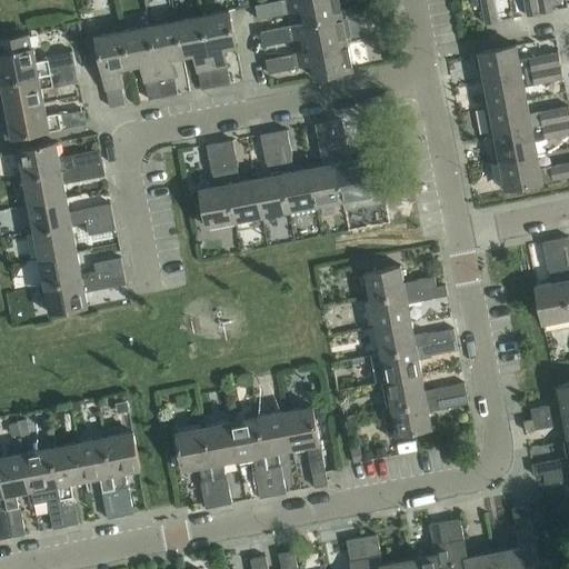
[(285,0),(258,6),(257,6),(260,20),(303,11),(307,25),(343,17),(340,0),(285,0)]
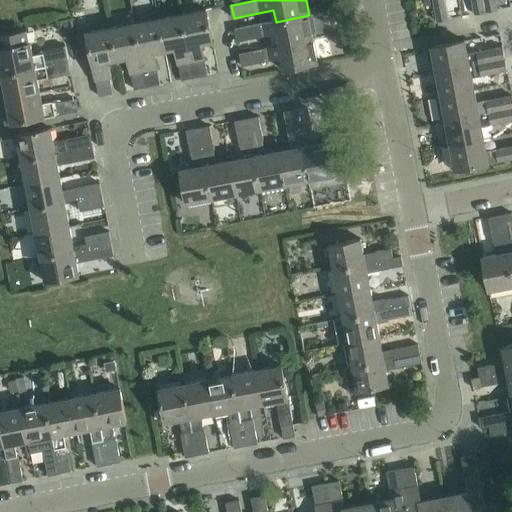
[(433,0),(434,5),(438,22),(450,20),(446,0),(433,0)]
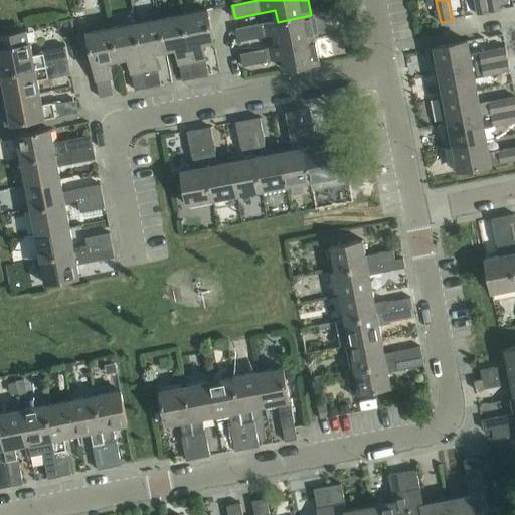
[(487,0),(475,0),(478,15),(490,13),(487,0)]
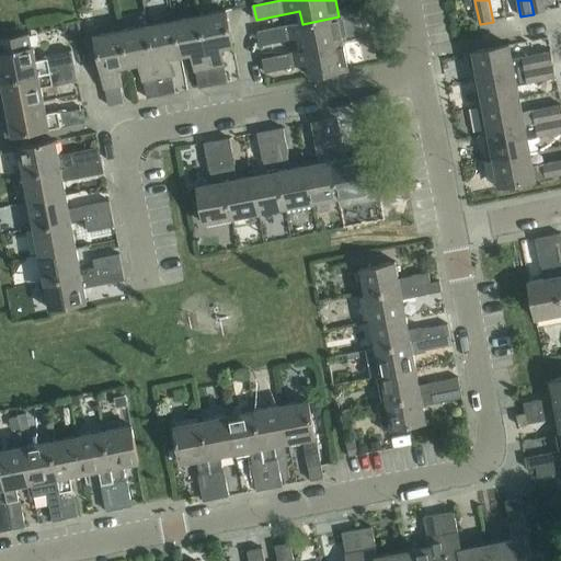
[(530,0),(534,14),(547,11),(544,0),(530,0)]
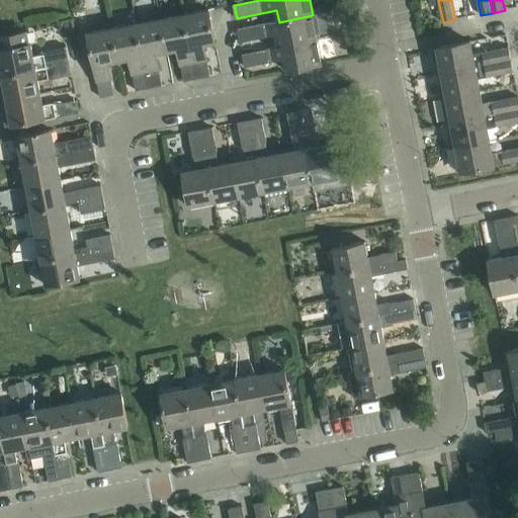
[(209,9),(185,14),(197,79),(210,76),(208,61),(205,45),(217,42),(209,9)]
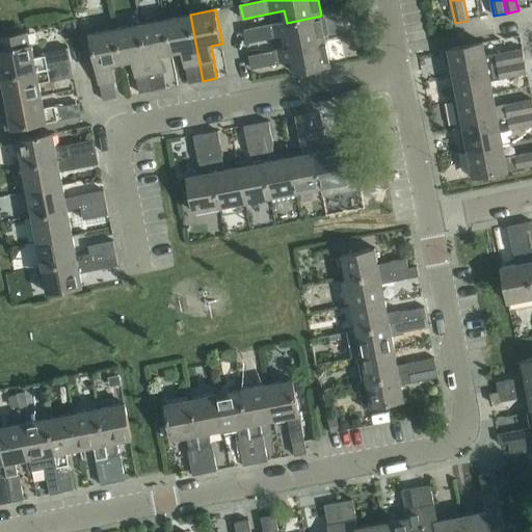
[(85,12),(76,14),(79,28),(88,26),(85,12)]
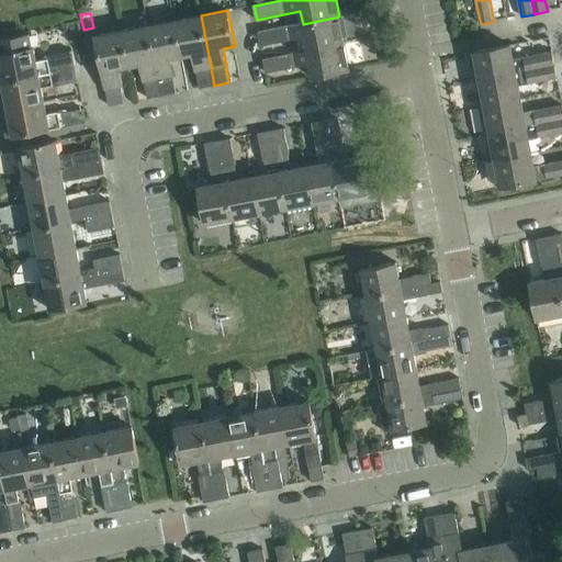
[(201,15),(176,21),(182,57),(194,55),(198,71),(201,88),(214,86),(201,15)]
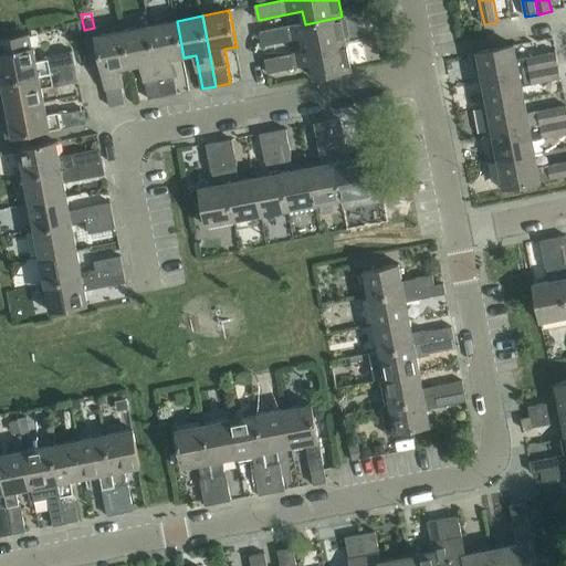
[(305,24),(261,33),(263,46),(307,38),(311,51),(347,43),(346,38),(347,37),(349,34),(347,22),(345,20),(343,20),(342,17),(305,24)]
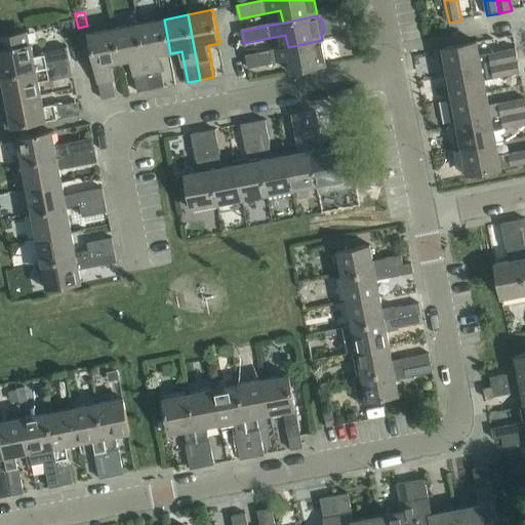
[(164,19),(139,24),(152,89),(165,86),(162,72),(159,55),(170,53),(164,19)]
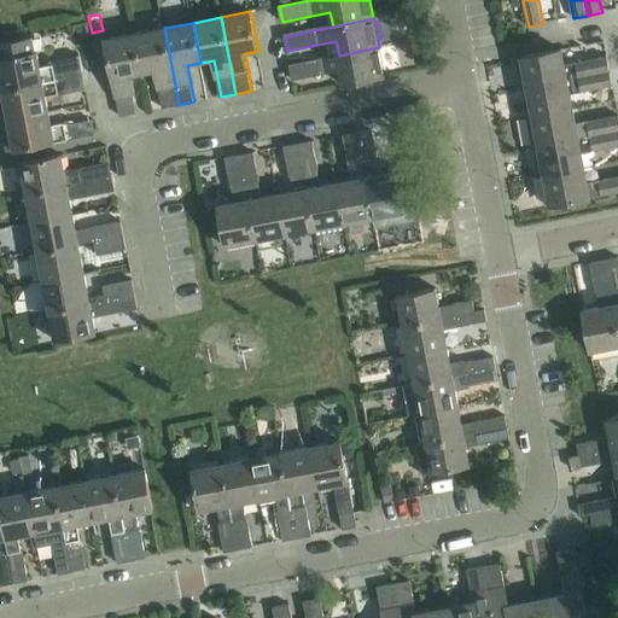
[(164,28),(135,34),(144,74),(156,71),(159,91),(163,109),(179,105),(164,28)]
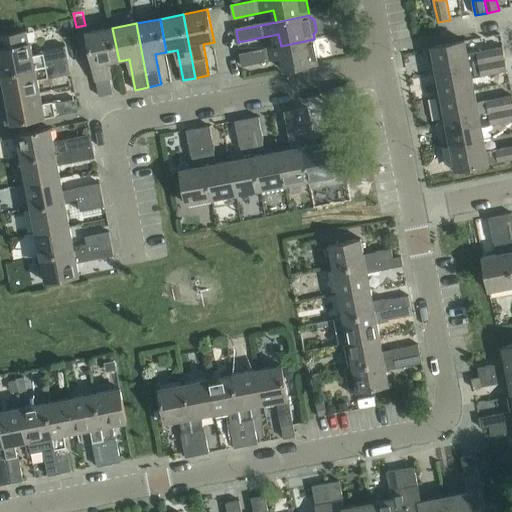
[(112,28),(88,32),(88,33),(98,81),(97,81),(100,96),(114,94),(111,79),(108,63),(119,61),(112,28)]
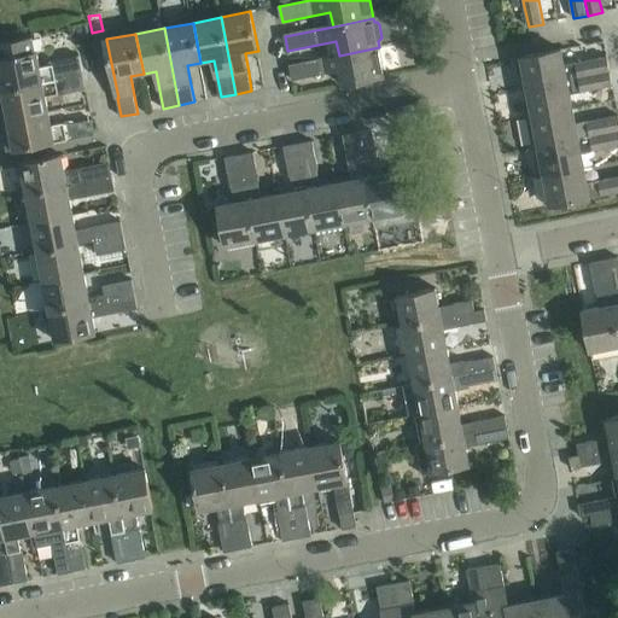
[(34,39),(0,45),(0,59),(36,53),(34,39)]
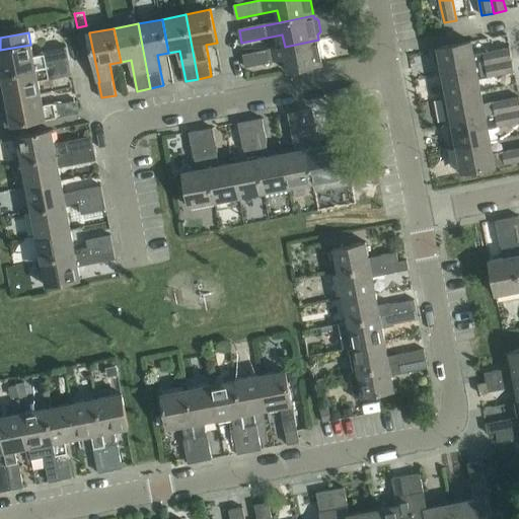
[(285,47),(244,55),(246,68),(287,60),(289,72),(323,65),(318,40),(285,47)]
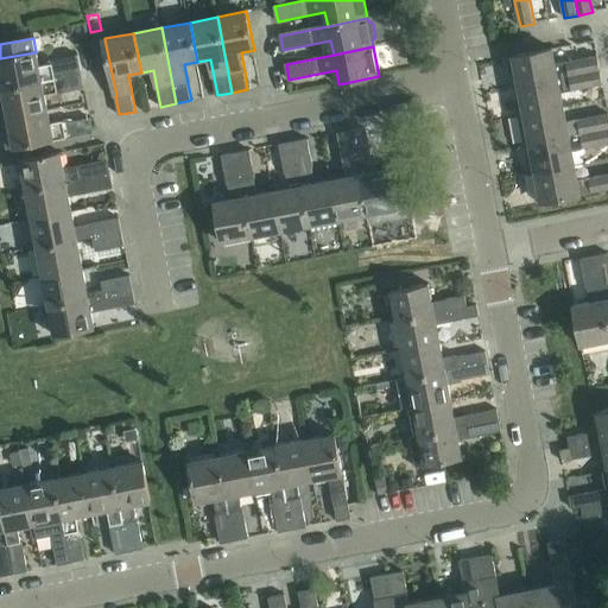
[(511,58),(508,59),(511,73),(514,74),(517,74),(519,87),(601,71),(597,55),(556,63),(552,49),(513,56),(513,57),(511,58)]
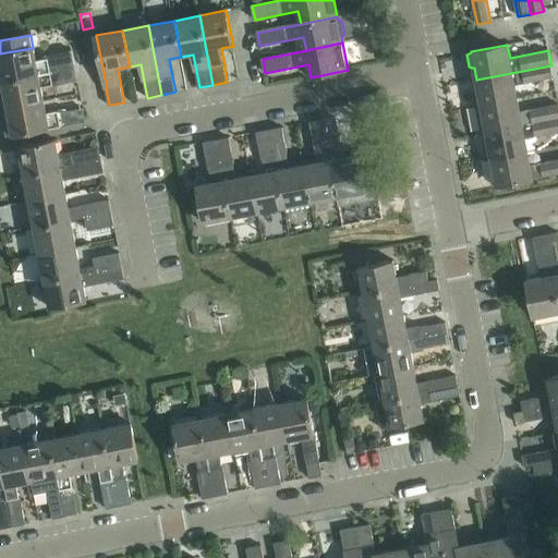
[(33,48),(0,53),(0,69),(0,70),(3,82),(75,68),(73,55),(72,49),(44,53),(45,56),(36,57),(35,47),(33,48)]
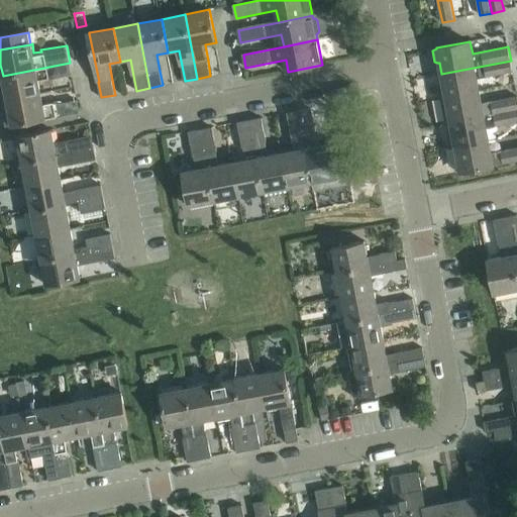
[(441,84),(439,85),(442,96),(444,97),(444,98),(480,92),(478,79),(513,72),(511,61),(441,74),(443,83),(441,84)]
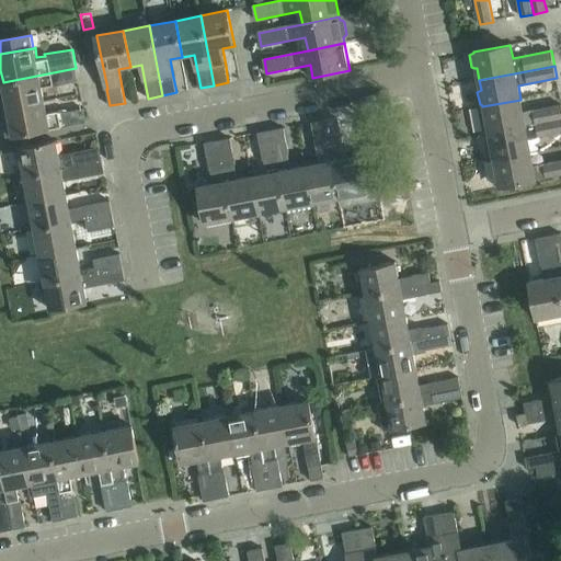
[(3,82),(0,82),(0,110),(2,110),(8,109),(45,101),(43,87),(54,84),(54,87),(79,81),(76,68),(3,82)]
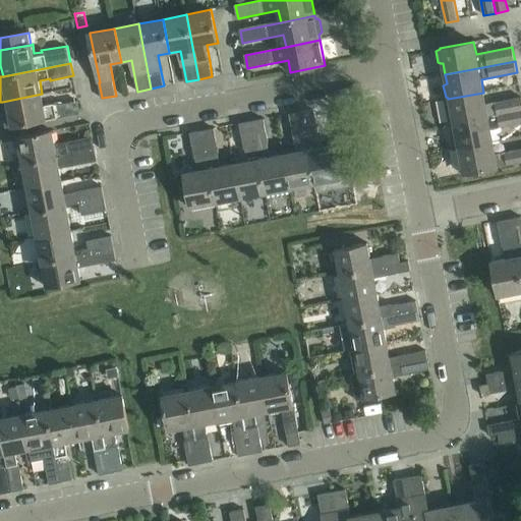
[(448,99),(446,101),(449,112),(450,113),(452,112),(454,123),(520,110),(520,97),(485,104),(483,93),(448,99)]
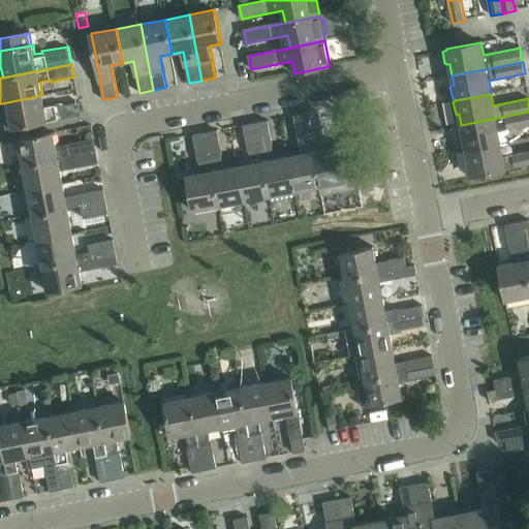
[(7,102),(2,103),(7,127),(9,129),(12,128),(82,115),(80,103),(65,106),(60,105),(45,107),(42,95),(7,102)]
